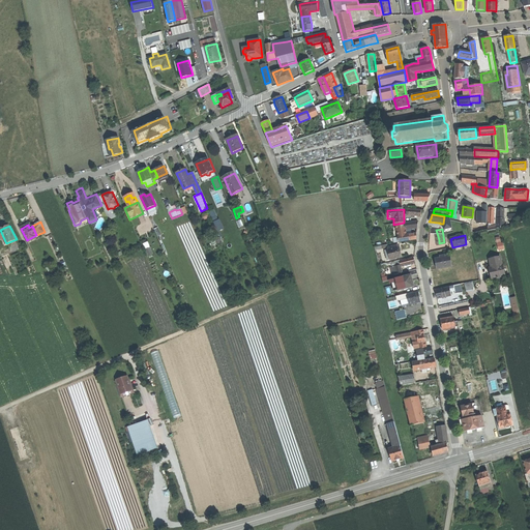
[(394,246),(387,247),(388,249),(385,251),(387,261),(402,258),(401,253),(400,247),(395,248),(394,246)]
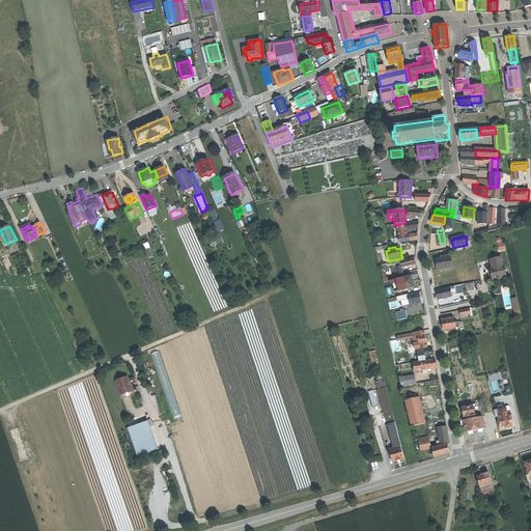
[(150,248),(145,250),(148,256),(154,254),(150,248)]
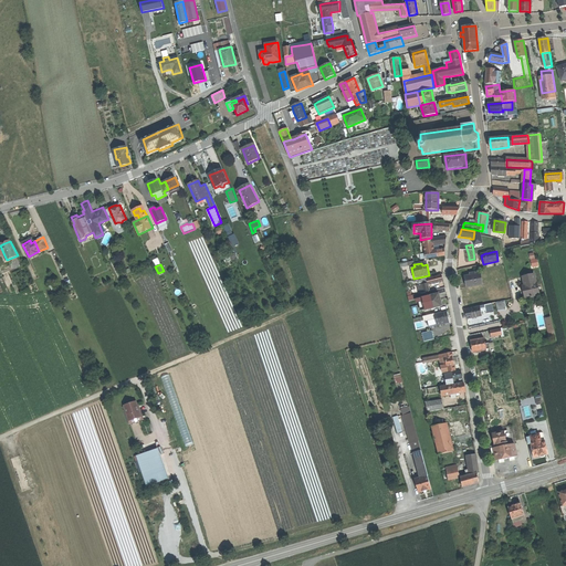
[(471,275),(465,276),(465,281),(467,287),(482,285),(481,274),(475,275),(471,275)]
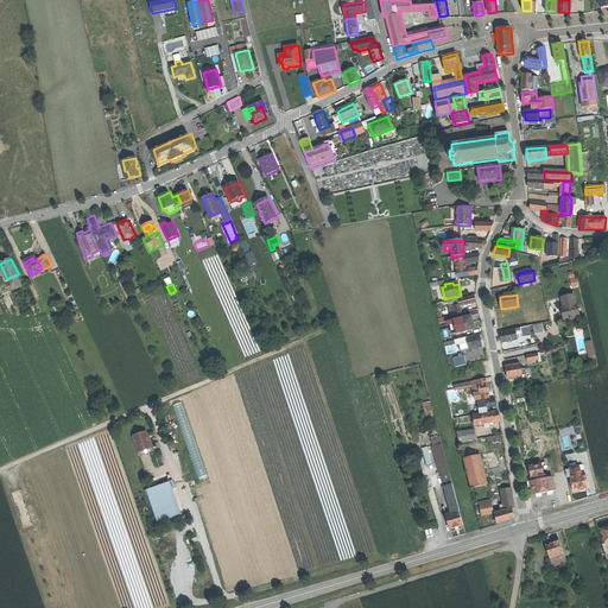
[(574,295),(561,297),(564,312),(563,312),(563,317),(564,320),(570,318),(571,318),(578,316),(580,316),(576,303),(576,304),(574,295)]
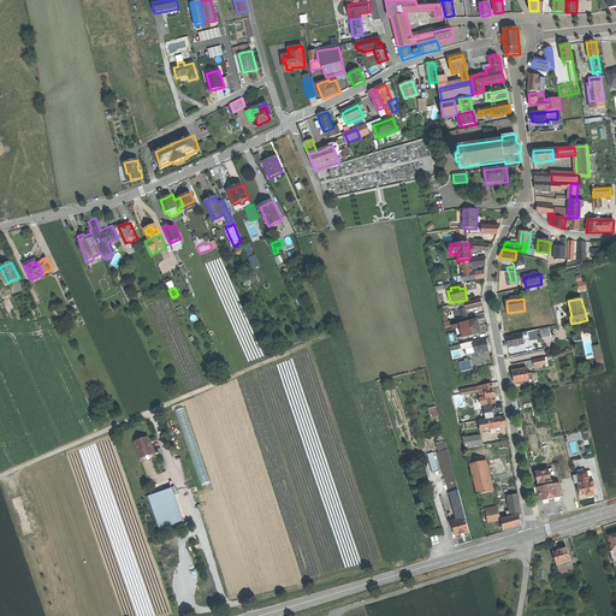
[(480,300),(465,303),(466,308),(467,311),(483,307),(481,303),(480,300)]
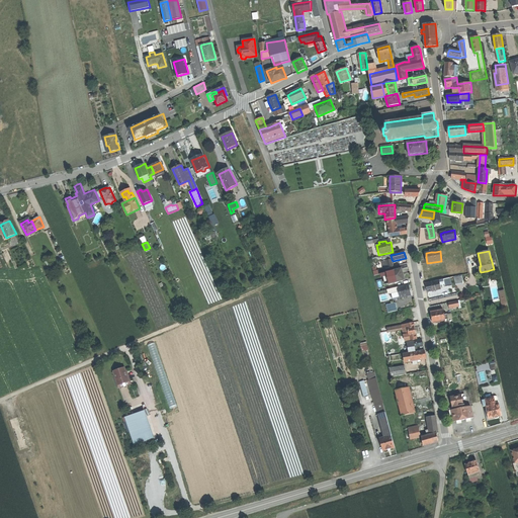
[(386,260),(381,261),(383,268),(389,267),(393,267),(391,261),(391,259),(386,260)]
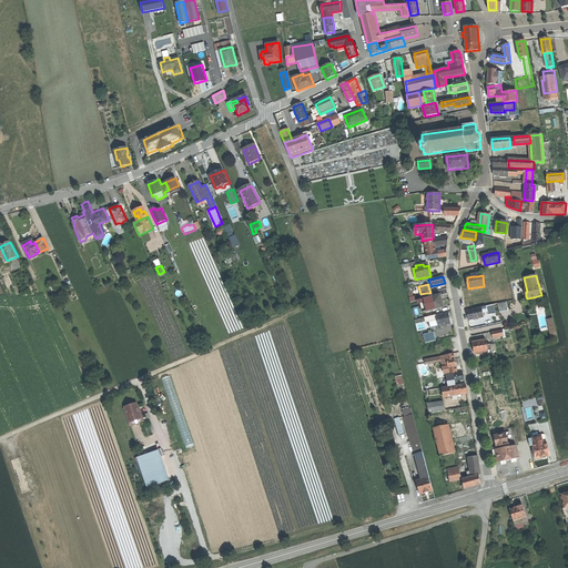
[(489,286),(479,288),(480,294),(482,302),(483,306),(486,306),(486,308),(487,314),(496,313),(489,286)]
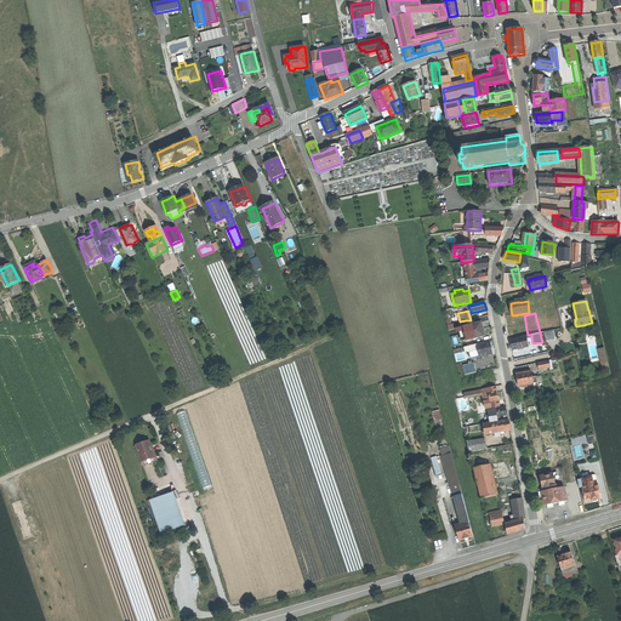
[(482,323),(463,326),(463,328),(466,340),(467,340),(485,336),(483,326),(482,323)]
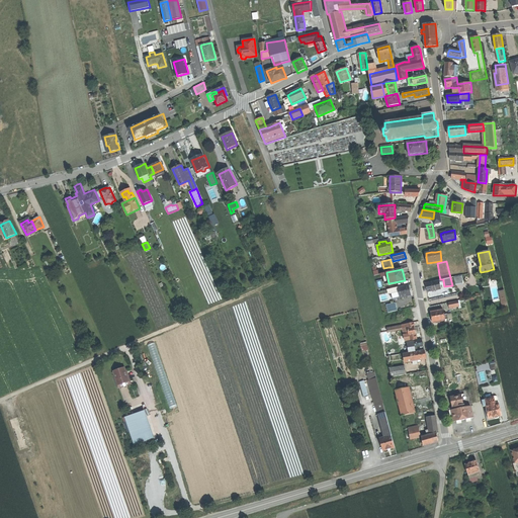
[(460,276),(460,275),(453,277),(455,285),(462,283),(462,281),(463,281),(462,275),(460,276)]
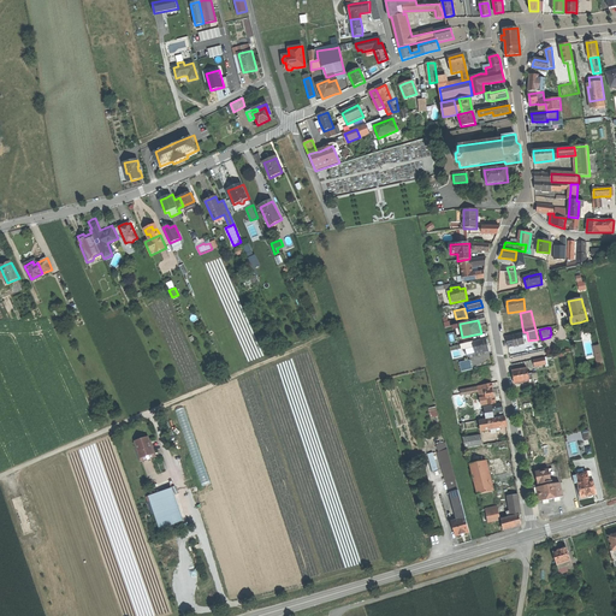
[(522,333),(505,337),(508,343),(508,347),(525,344),(523,338),(522,336),(522,333)]
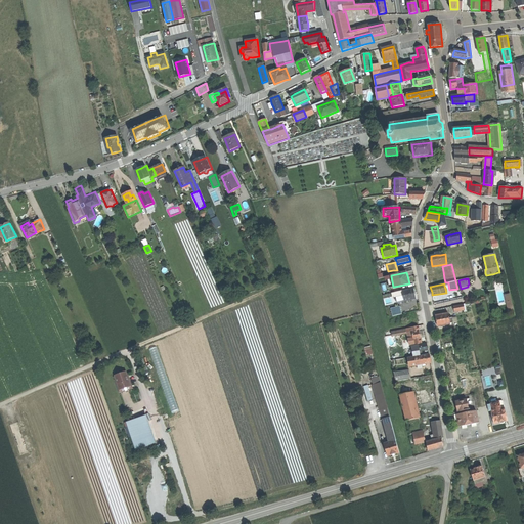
[(413,289),(402,291),(403,295),(404,301),(416,299),(415,295),(413,289)]
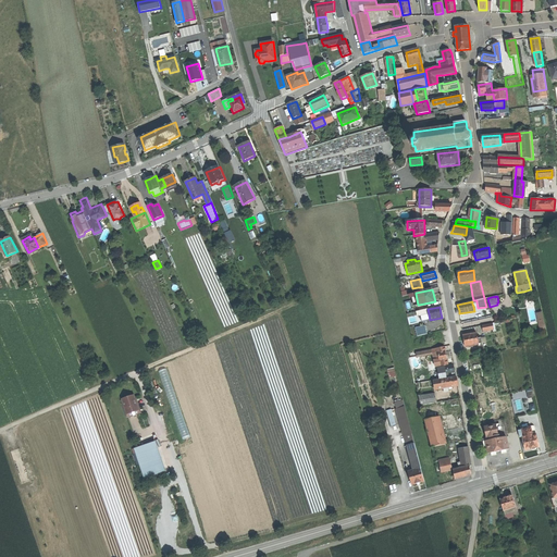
[(425,325),(416,329),(418,336),(428,334),(425,325)]
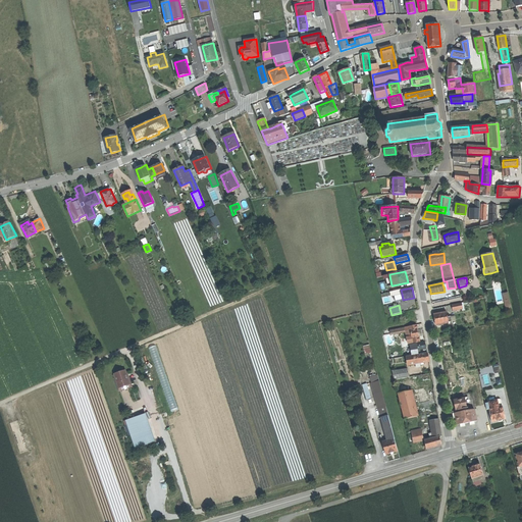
[(447,312),(434,314),(435,320),(436,325),(440,324),(440,325),(444,324),(449,323),(449,321),(452,321),(451,317),(448,317),(447,312)]
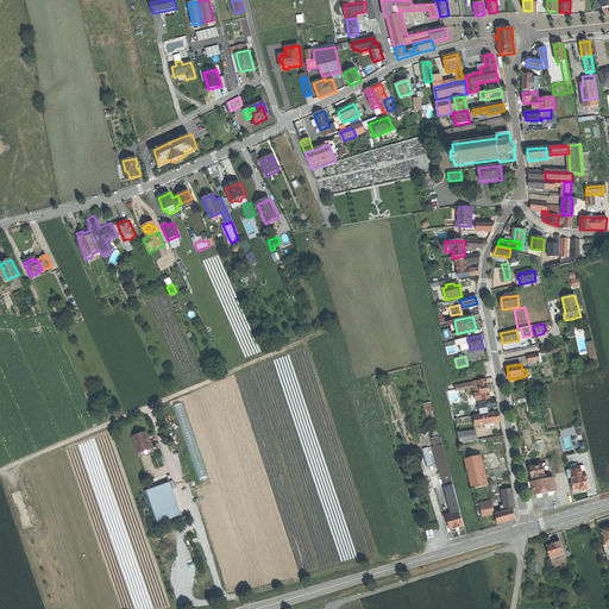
[(478,381),(454,385),(456,390),(472,387),(476,401),(482,400),(479,385),(478,381)]
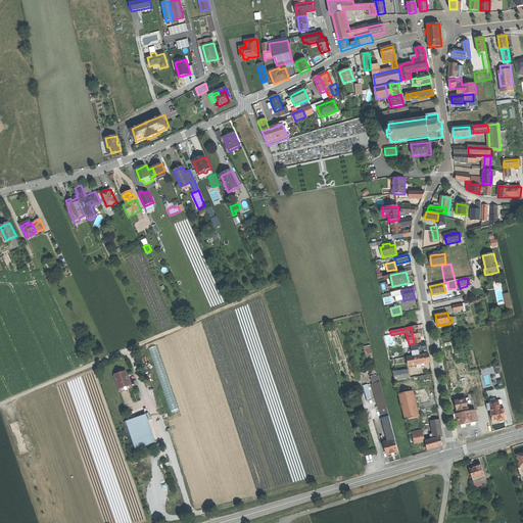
[(418,330),(412,331),(414,343),(421,342),(419,335),(418,330)]
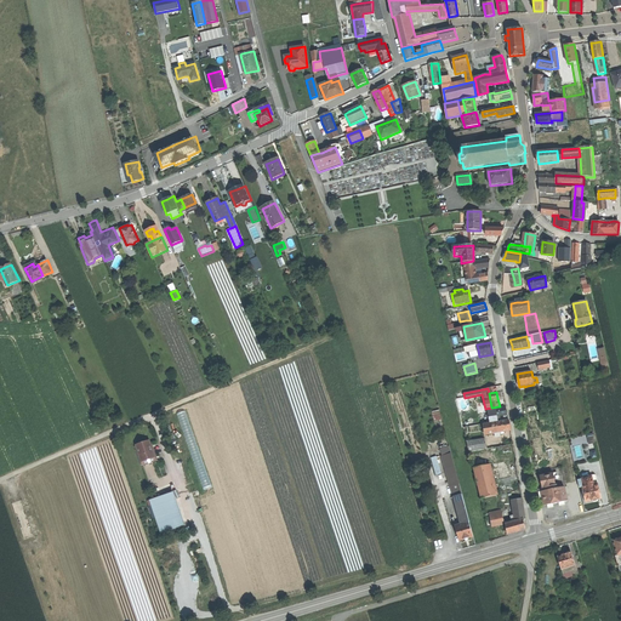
[(508,420),(493,422),(494,433),(511,431),(510,422),(508,420)]
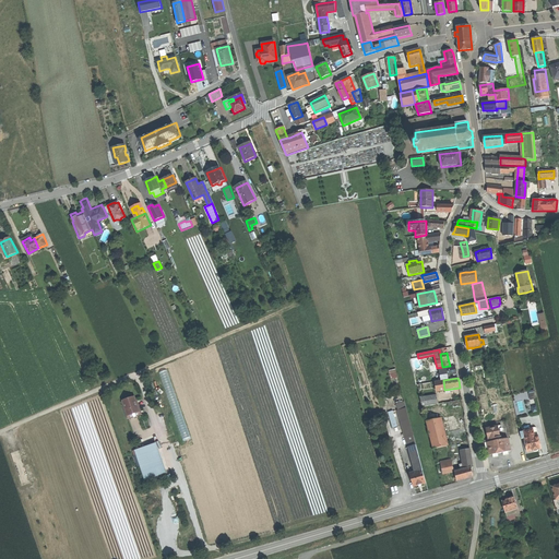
[(443,380),(436,382),(437,391),(444,390),(443,380)]
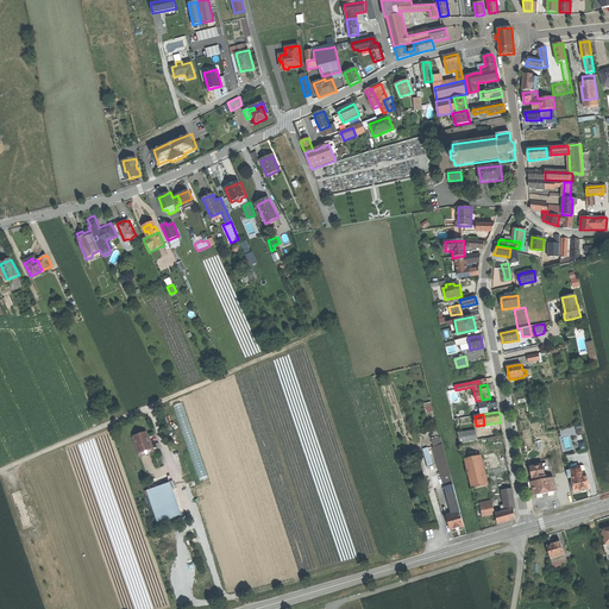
[(475,429),(458,433),(460,444),(477,440),(475,429)]
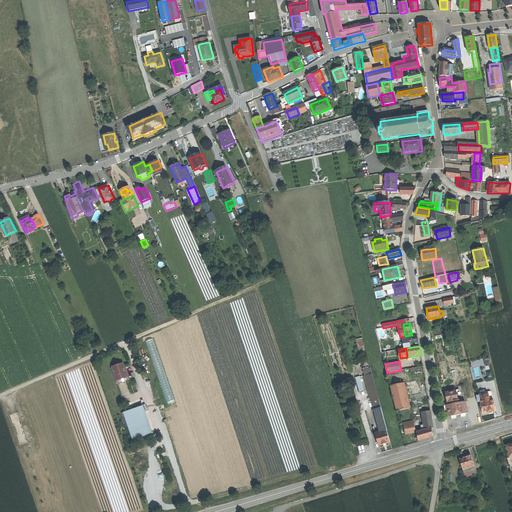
[(123,363),(112,367),(117,380),(128,376),(123,363)]
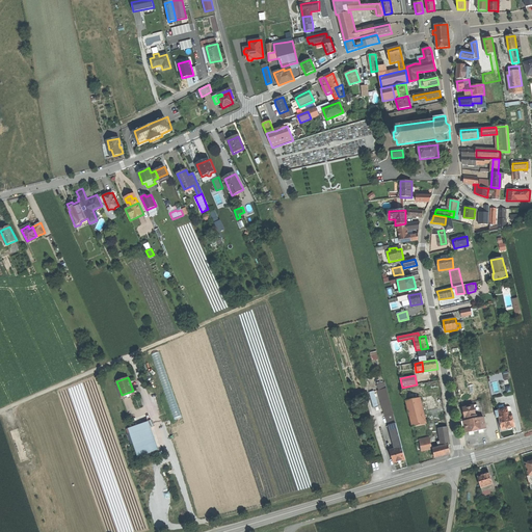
[(384,381),(377,384),(389,425),(396,423),(384,381)]
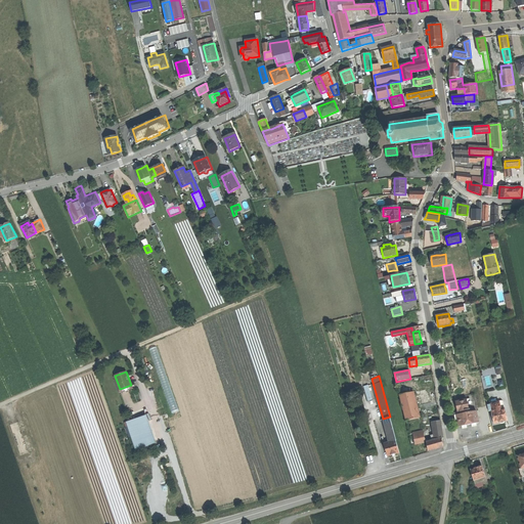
[(368,400),(374,399),(369,384),(364,386),(368,400)]
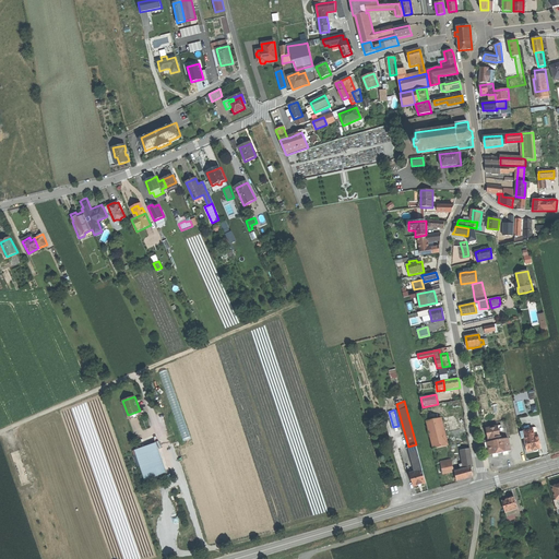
[(440,418),(426,421),(433,449),(447,447),(440,418)]
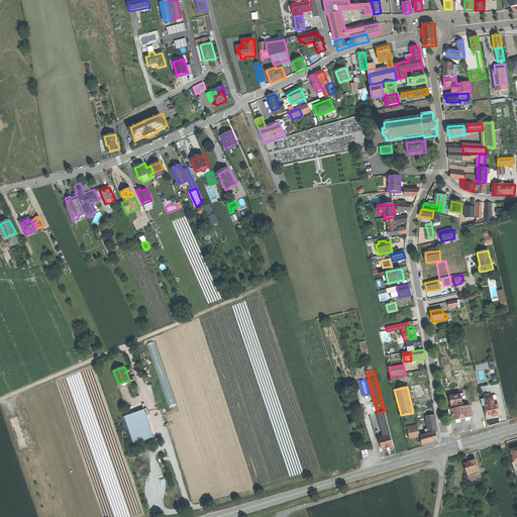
[(460,394),(449,396),(451,406),(456,406),(456,408),(450,409),(451,412),(452,418),(456,420),(473,417),(471,405),(462,407),(462,404),(460,394)]
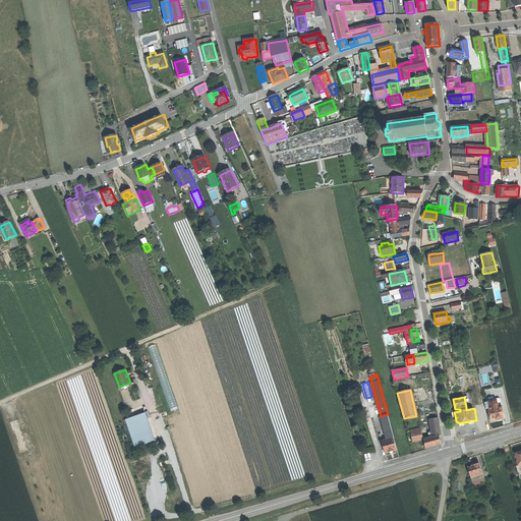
[(505,418),(502,406),(501,406),(500,406),(497,407),(488,409),(491,421),(494,421),(498,420),(499,421),(502,420),(502,419),(505,418)]
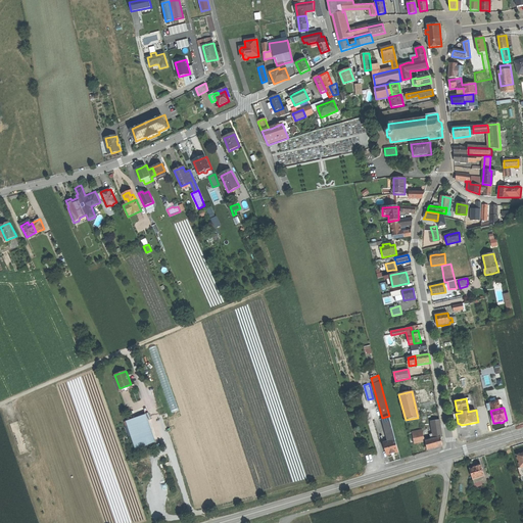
[(146,415),(128,421),(136,447),(150,443),(154,441),(146,415)]
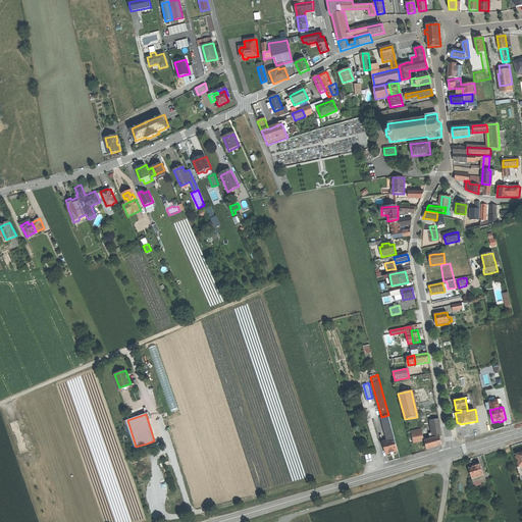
[(388,415),(381,417),(386,433),(386,432),(388,437),(389,437),(389,438),(387,439),(387,440),(395,438),(388,415)]
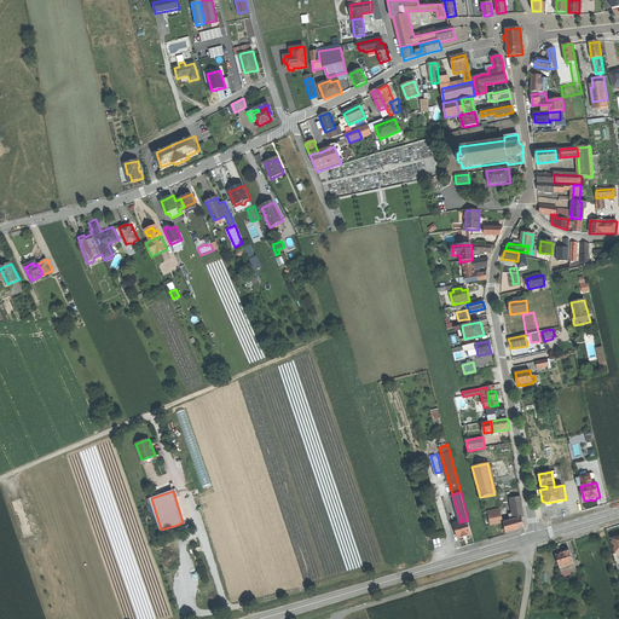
[(520,498),(510,499),(514,515),(510,516),(512,520),(521,518),(522,518),(524,518),(520,498)]
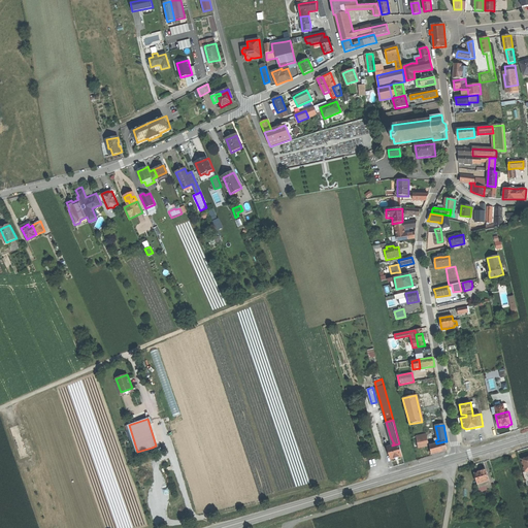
[(436,443),(430,446),(432,455),(439,453),(447,451),(446,441),(444,441),(436,443)]
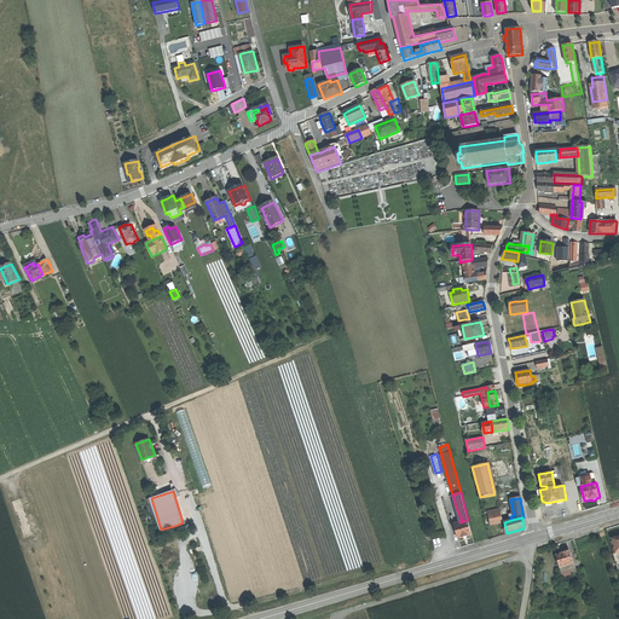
[(460,522),(453,524),(458,538),(464,537),(472,534),(468,520),(460,522)]
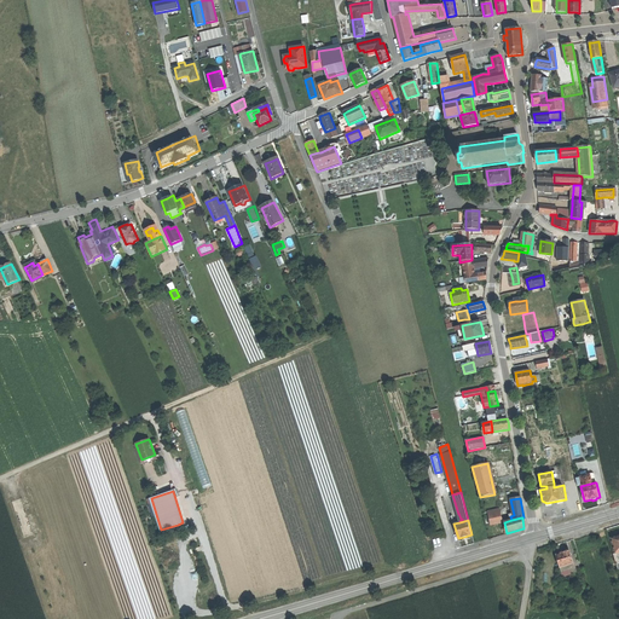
[(560,554),(556,555),(560,567),(563,567),(563,568),(568,567),(567,566),(573,563),(571,551),(568,551),(568,550),(565,551),(566,553),(560,554)]
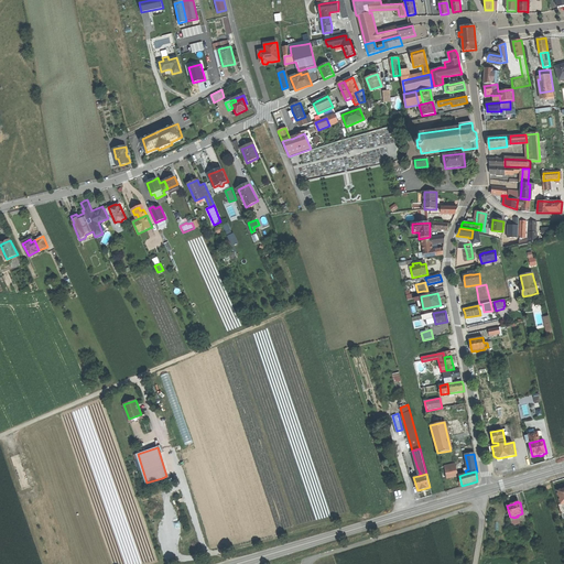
[(153,520),(159,542),(164,541),(159,519),(153,520)]
